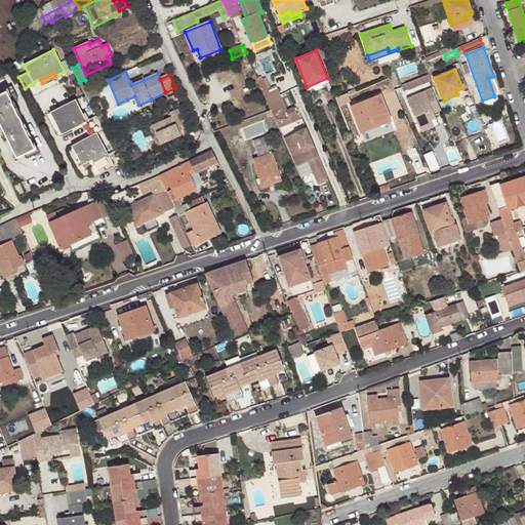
[(263,76),(257,78),(264,92),(269,89),(263,76)]
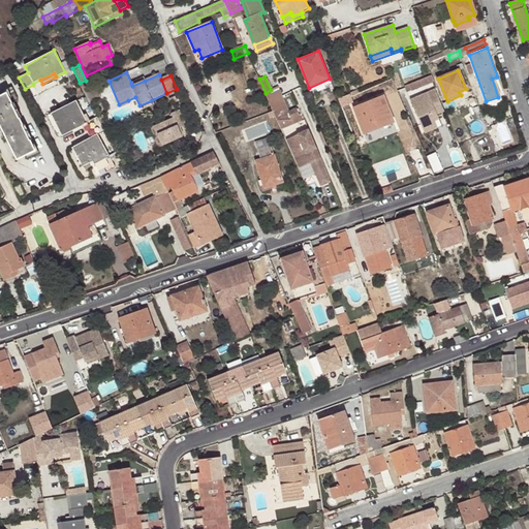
[(409,85),(411,91),(434,82),(432,76),(409,85)]
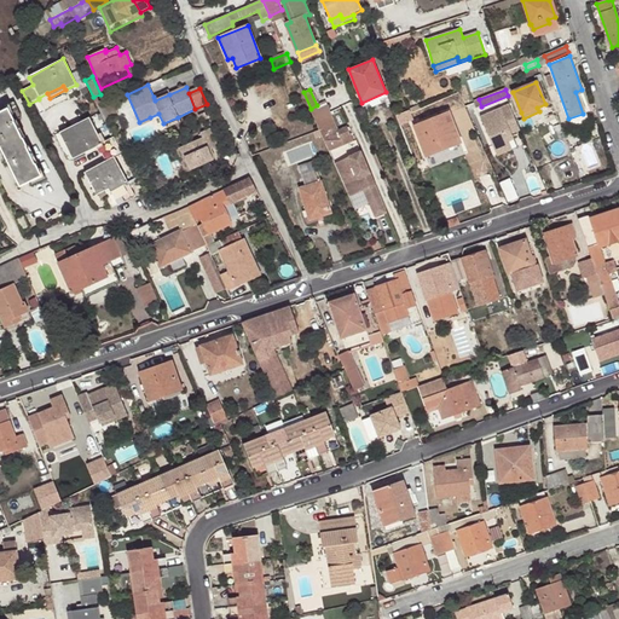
[(168,91),(154,97),(155,100),(169,94),(168,91)]
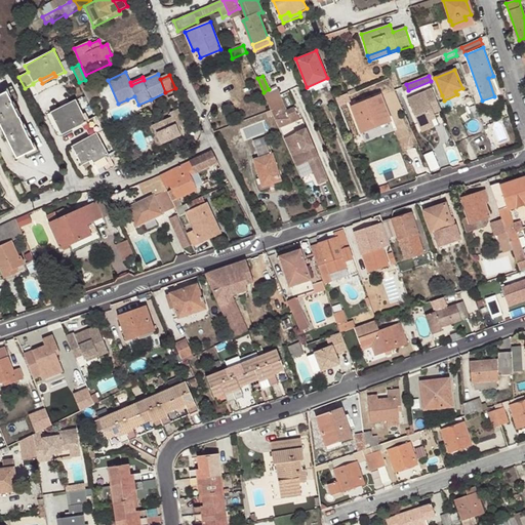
[(83,91),(89,88),(85,80),(79,82),(80,86),(83,91)]
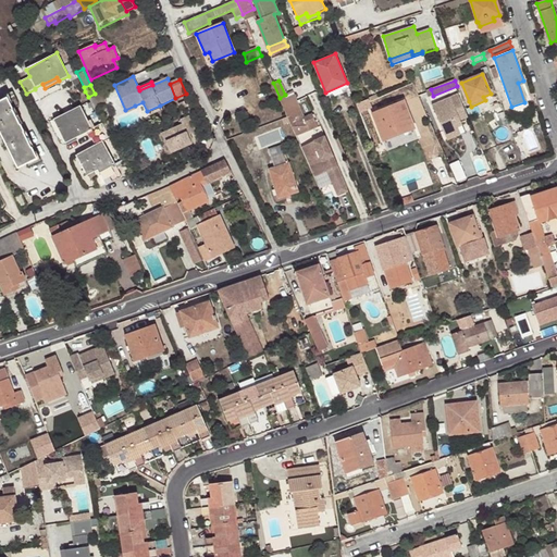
[(95,110),(100,107),(106,104),(100,90),(95,94),(88,97),(90,101),(95,110)]
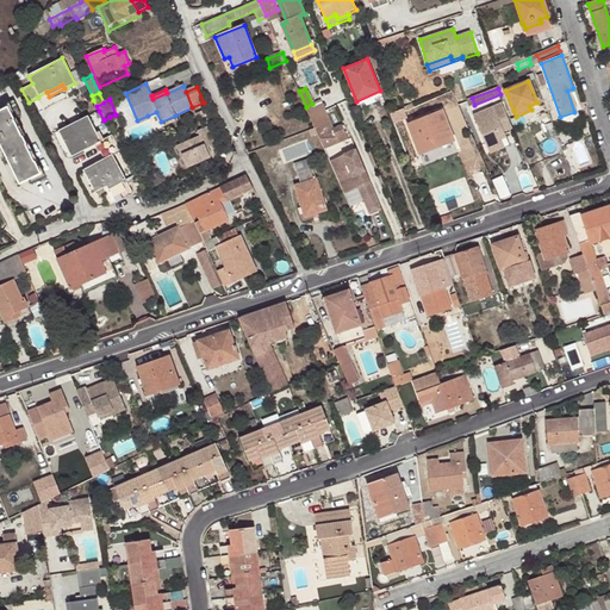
[(312,104),(306,107),(311,117),(327,110),(322,100),(312,104)]
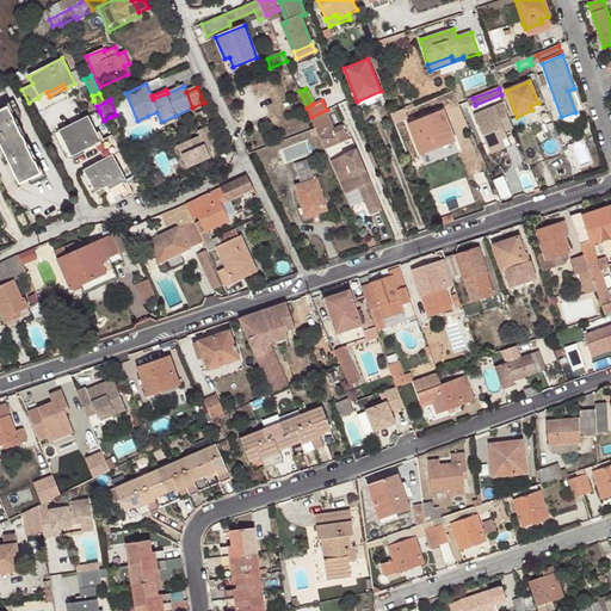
[(17,104),(0,111),(0,143),(20,184),(41,173),(35,161),(34,162),(25,146),(28,144),(23,136),(22,136),(14,122),(24,118),(17,104)]
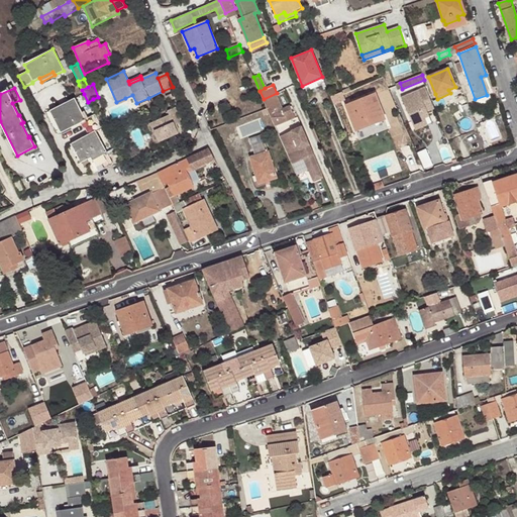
[(430,98),(425,89),(401,99),(411,124),(424,119),(422,115),(427,113),(435,110),(430,98)]
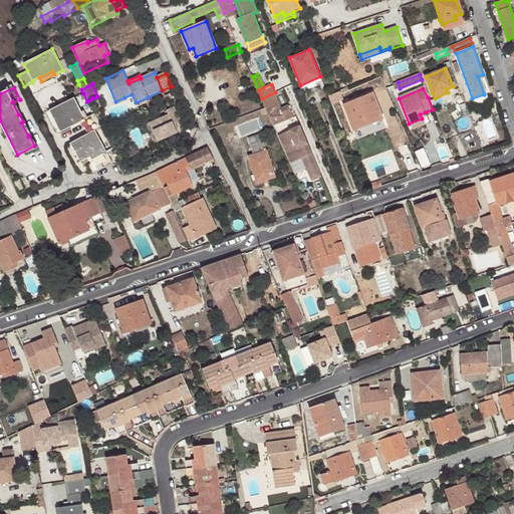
[(275,92),(262,98),(274,125),(295,115),(289,103),(281,107),(275,92)]
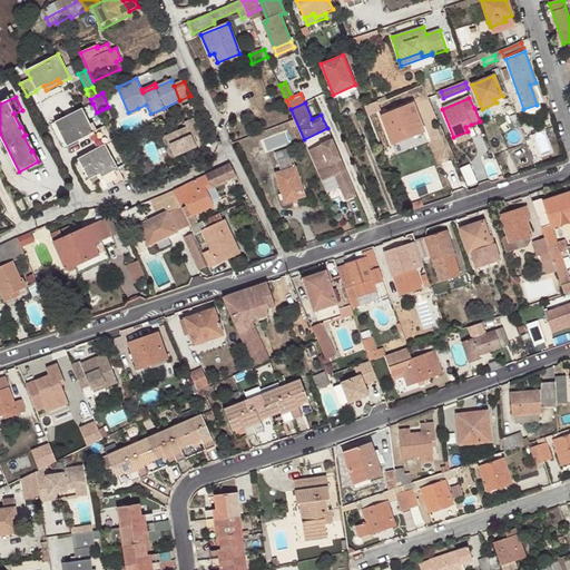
[(391,138),(393,145),(424,131),(413,104),(382,117),(391,138)]
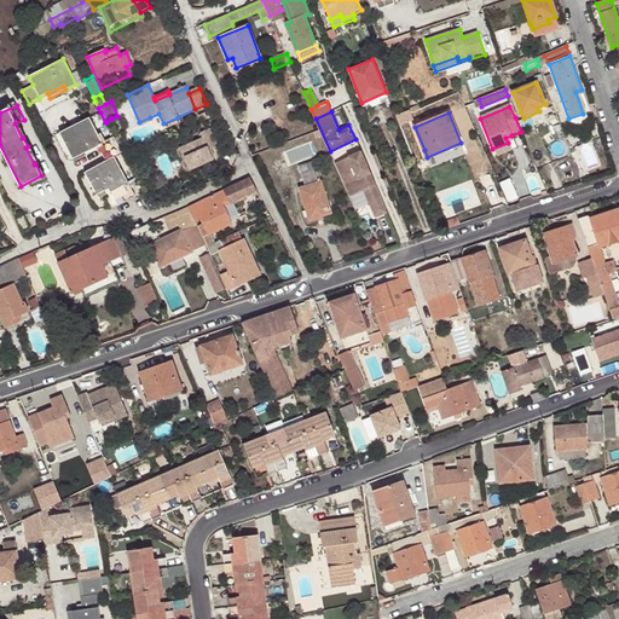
[(115,157),(122,154),(120,150),(114,137),(103,144),(90,117),(59,133),(70,156),(84,150),(85,152),(98,146),(105,161),(115,157)]
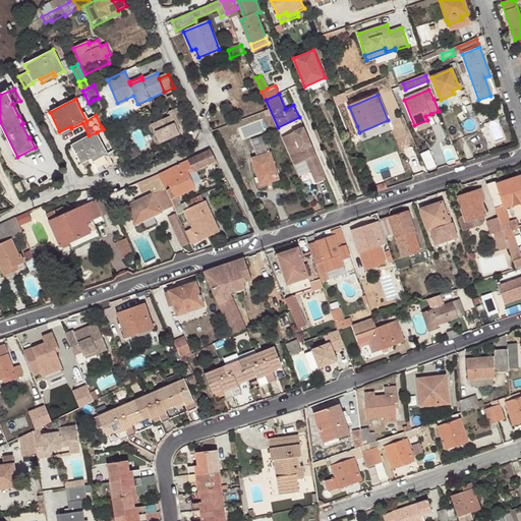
[(150,99),(137,104),(140,108),(152,104),(150,99)]
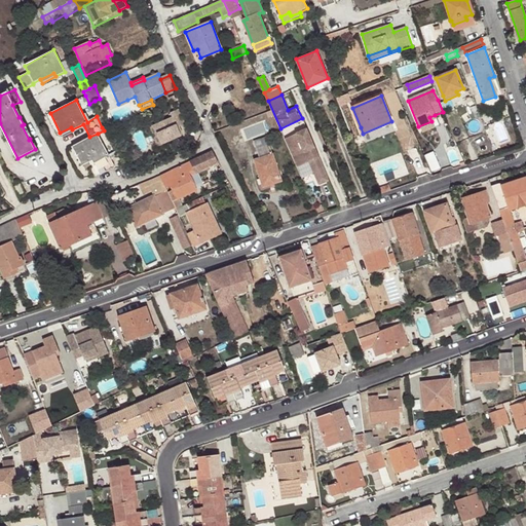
[(94,111),(99,109),(95,101),(89,104),(94,111)]
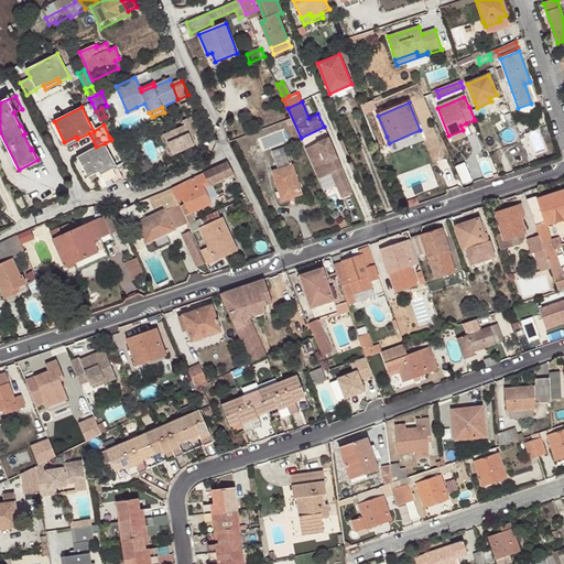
[(109,137),(111,140),(117,138),(106,117),(100,119),(104,125),(109,137)]
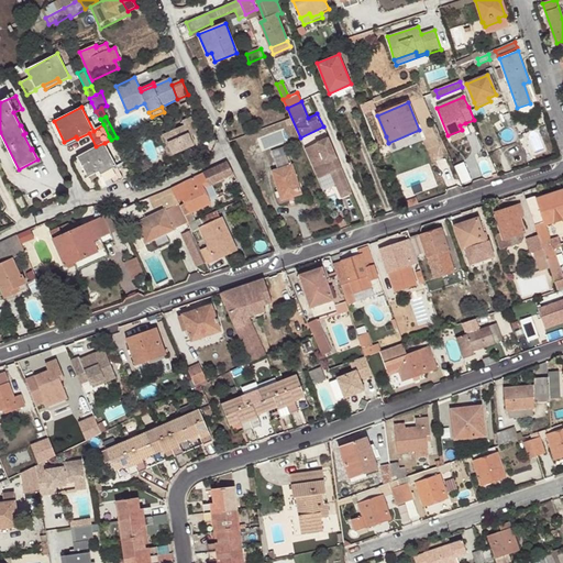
[(183,129),(164,136),(167,146),(173,158),(194,150),(190,140),(198,136),(190,120),(180,123),(183,129)]
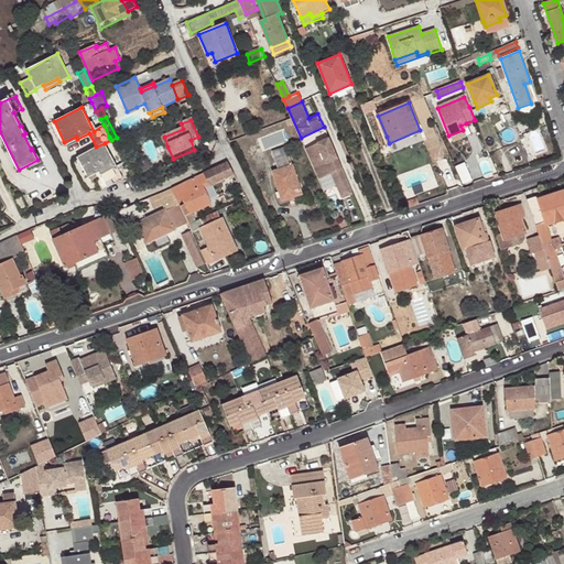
[(463,130),(448,136),(452,143),(466,138),(463,130)]
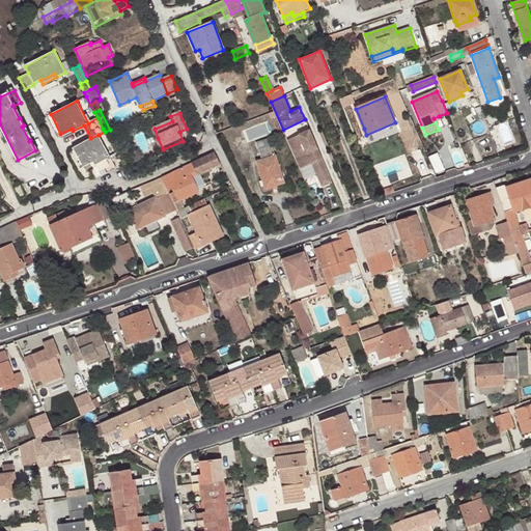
[(310,159),(320,183),(331,177),(308,126),(285,136),(298,164),(310,159)]
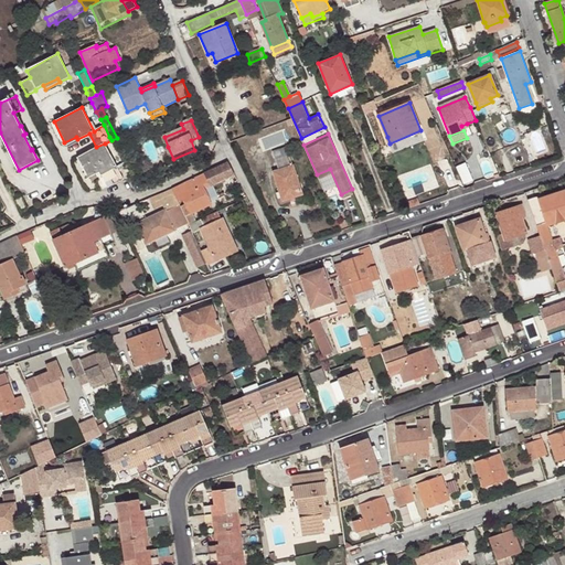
[(387,137),(375,140),(381,153),(391,147),(390,144),(387,137)]
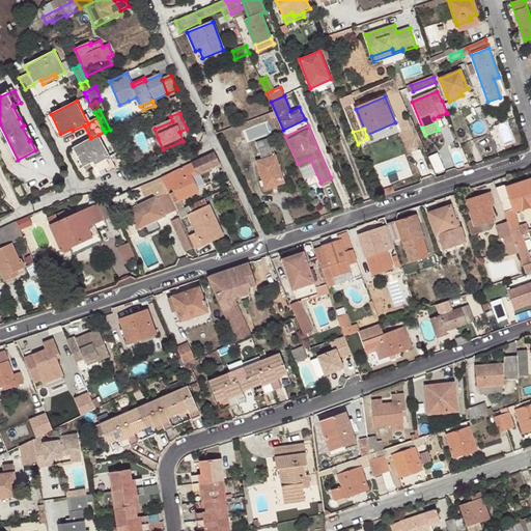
[(116,168),(99,135),(90,138),(73,148),(82,166),(90,163),(93,161),(95,164),(102,175),(116,168)]
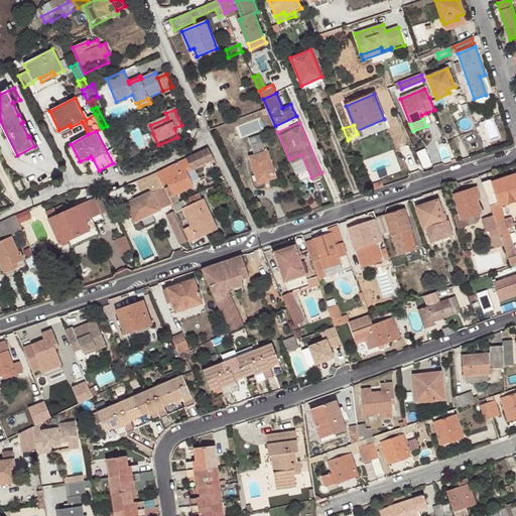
[(262,134),(250,138),(255,155),(249,157),(258,184),(277,178),(269,150),(267,150),(262,134)]
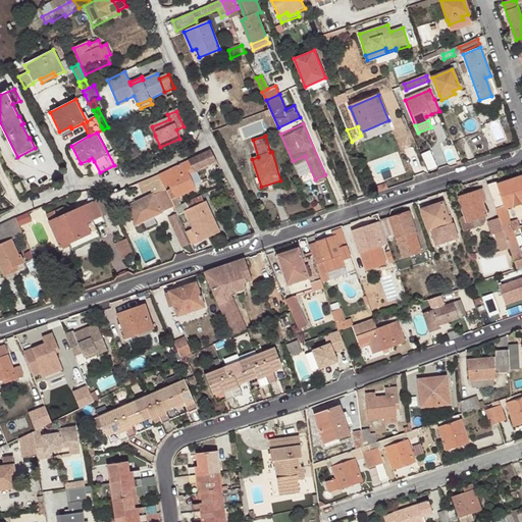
[(210,149),(183,163),(188,175),(216,161),(210,149)]
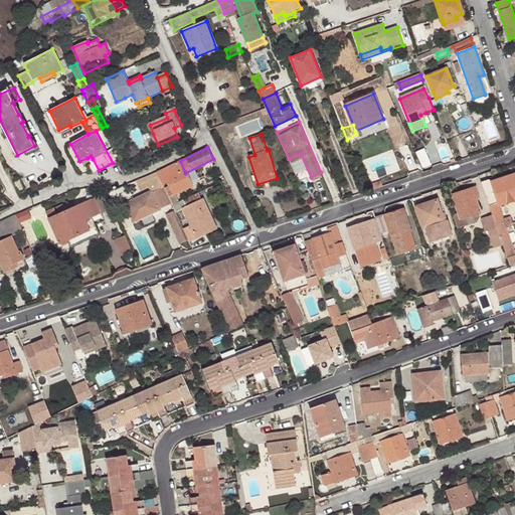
[(185,173),(180,161),(157,172),(163,184),(168,181),(170,186),(165,188),(171,203),(172,205),(178,202),(175,194),(192,187),(185,173)]
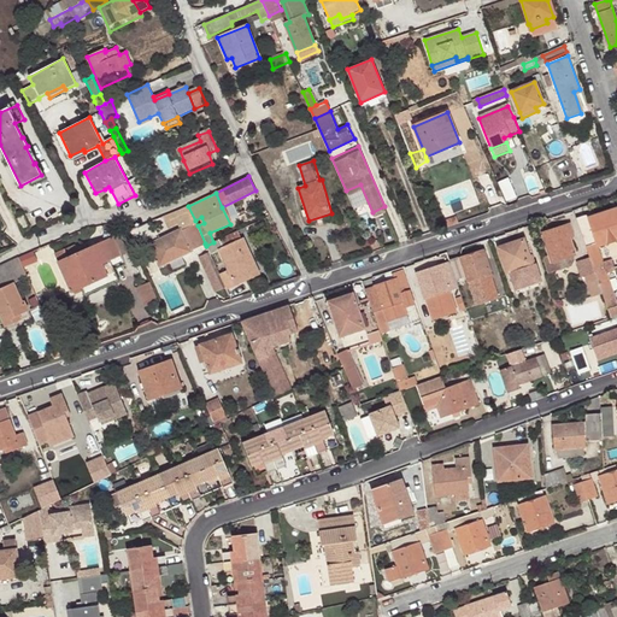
[(593,265),(603,262),(598,246),(616,239),(616,209),(588,218),(587,215),(576,218),(591,258),(593,265)]
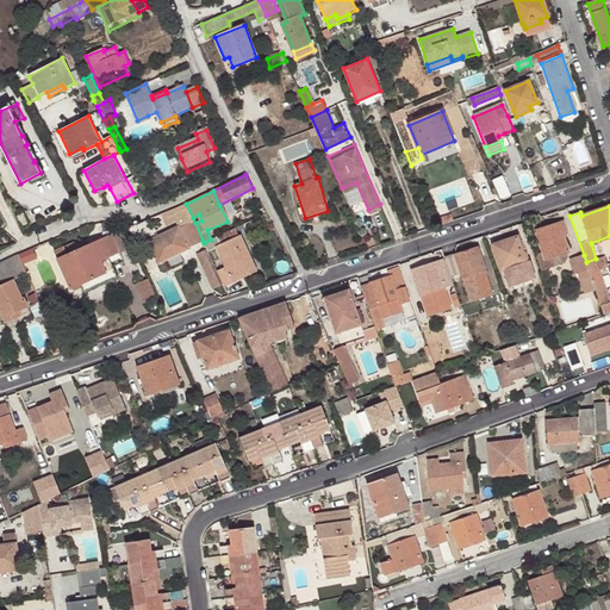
[(14,216),(19,228),(27,224),(22,211),(14,216)]
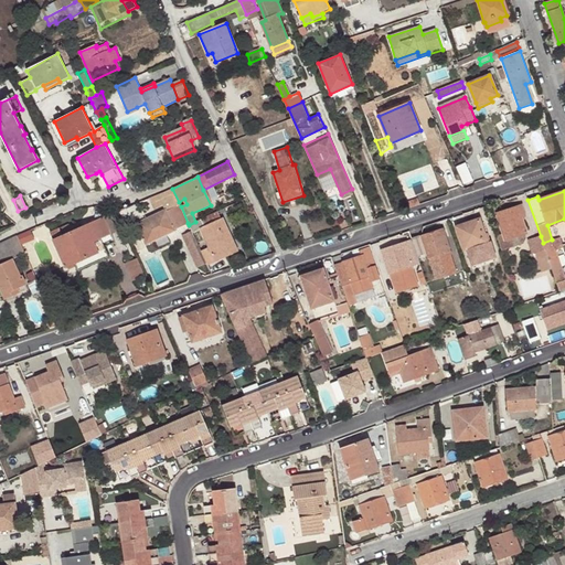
[(120,212),(127,226),(135,223),(134,220),(144,216),(138,204),(120,212)]
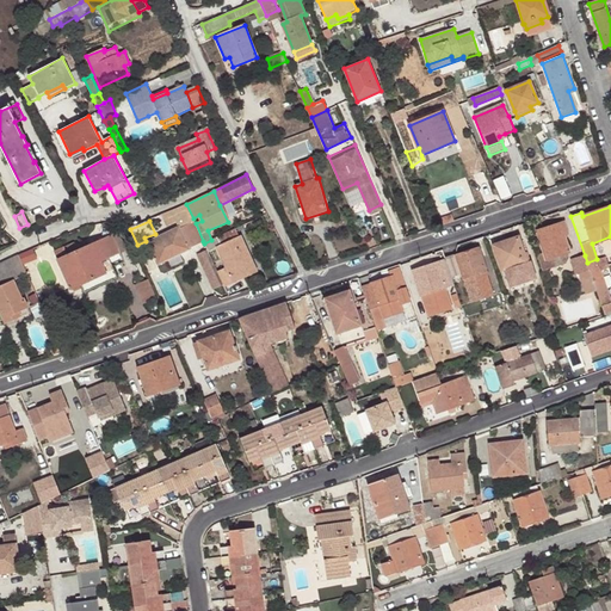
[(196,223),(195,221),(181,228),(180,227),(148,242),(159,265),(168,260),(180,254),(191,250),(191,247),(203,241),(196,223)]
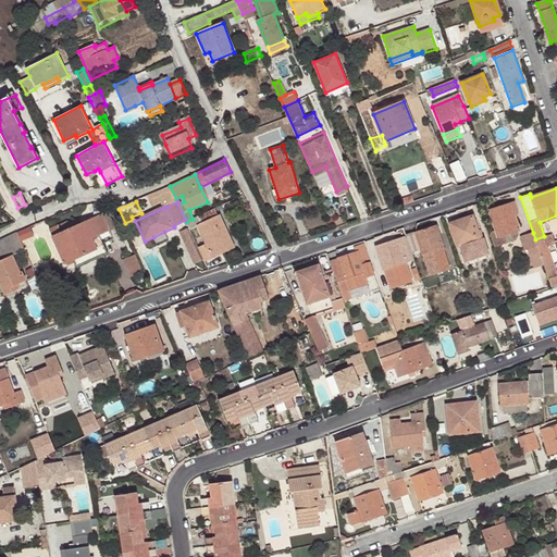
[(515,202),(490,210),(498,236),(503,235),(507,243),(515,240),(517,236),(516,231),(519,230),(514,214),(517,212),(515,202)]
